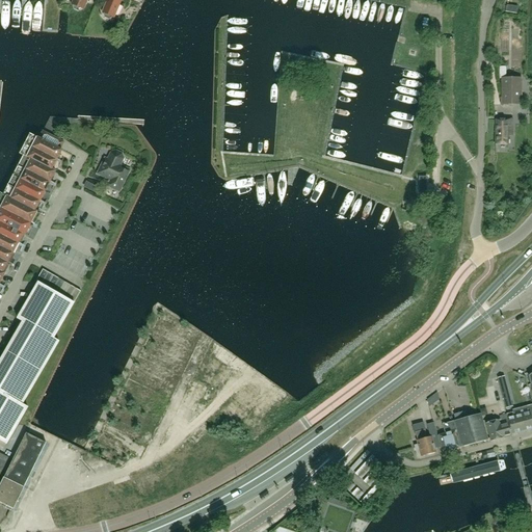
[(73,0),(71,4),(74,5),(73,6),(74,9),(78,10),(81,9),(81,8),(83,9),(86,0),(73,0)]
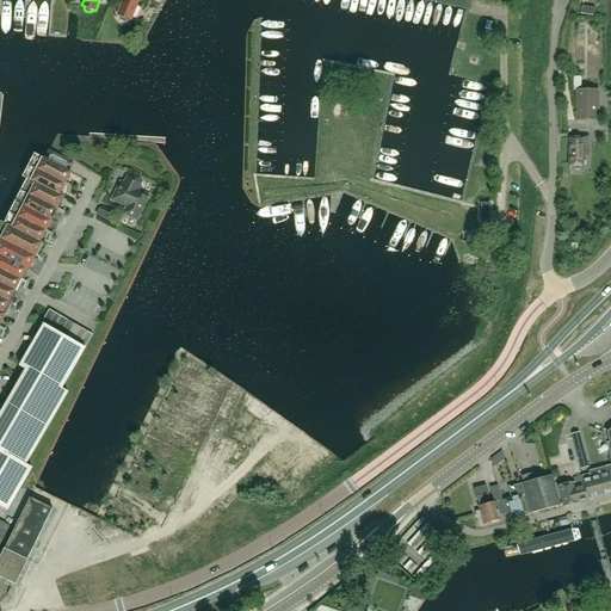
[(131,19),(140,0),(139,0),(118,0),(123,1),(117,13),(119,14),(119,17),(121,19),(125,22),(128,20),(129,18),(131,19)]
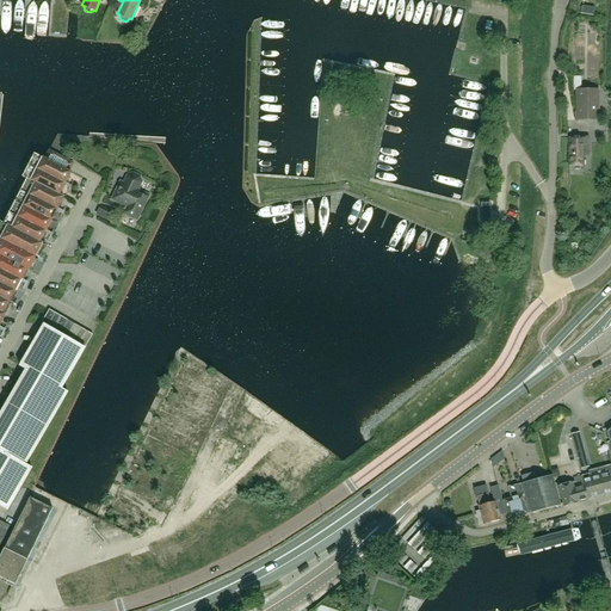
[(586,37),(587,63),(597,63),(596,36),(586,37)]
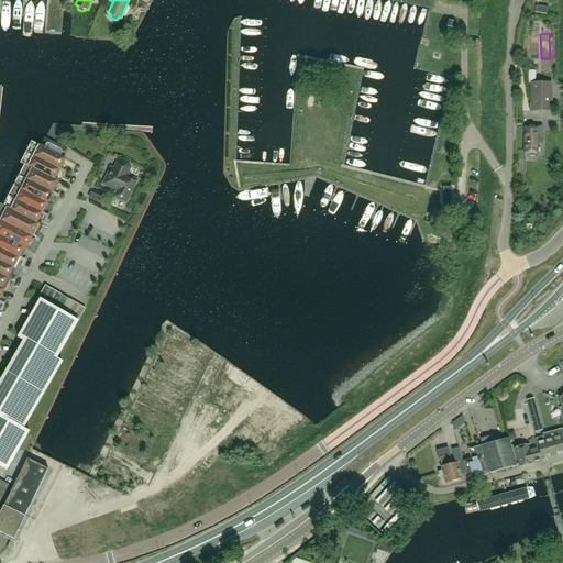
[(530,110),(552,111),(552,83),(536,81),(536,70),(528,70),(528,83),(531,83),(530,110)]
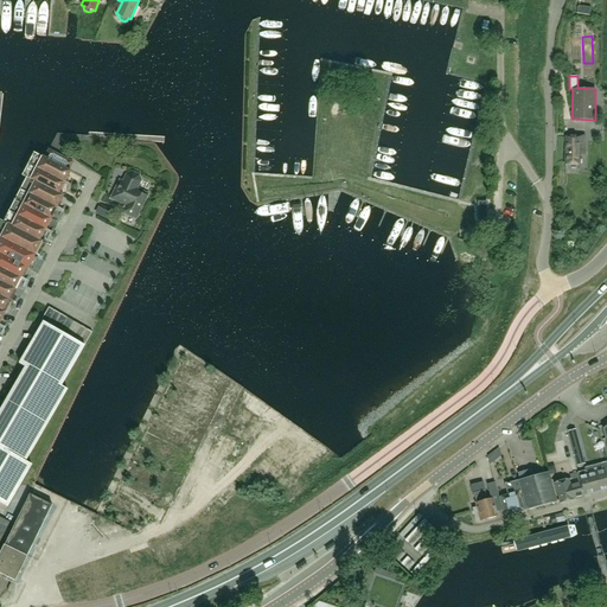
[(585,136),(566,136),(564,164),(580,164),(580,152),(585,152),(585,136)]
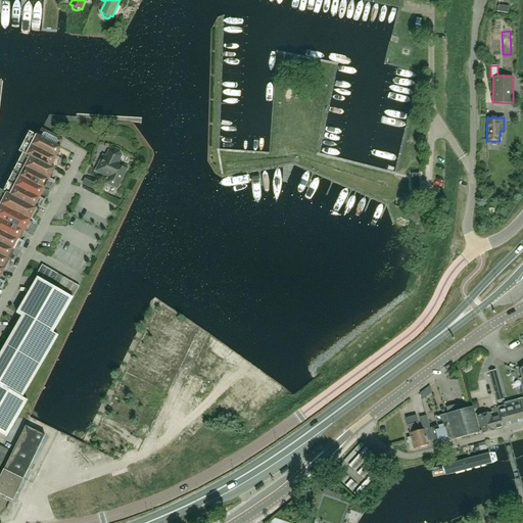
[(29,131),(24,141),(56,157),(61,148),(59,147),(62,140),(42,129),(38,136),(29,131)]
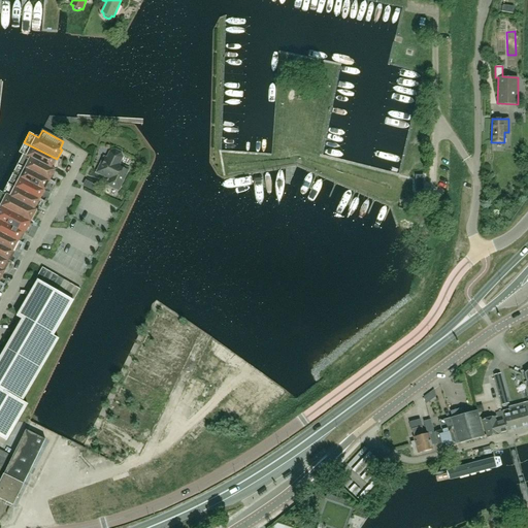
[(57,159),(24,142),(19,153),(23,155),(23,154),(52,169),(52,168),(57,159)]
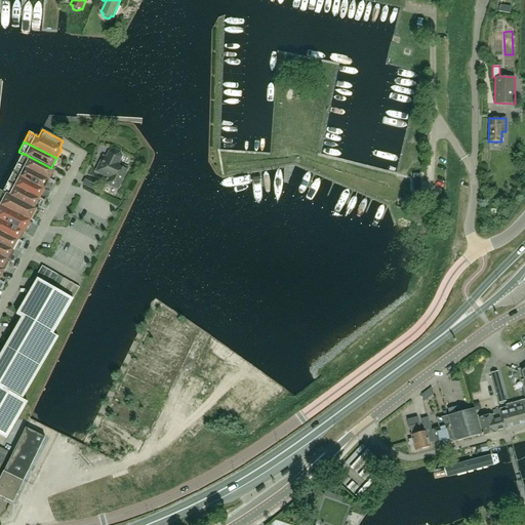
[(118,189),(127,168),(118,164),(121,156),(120,152),(114,150),(110,151),(107,158),(104,157),(97,171),(106,175),(107,173),(111,175),(108,184),(118,189)]
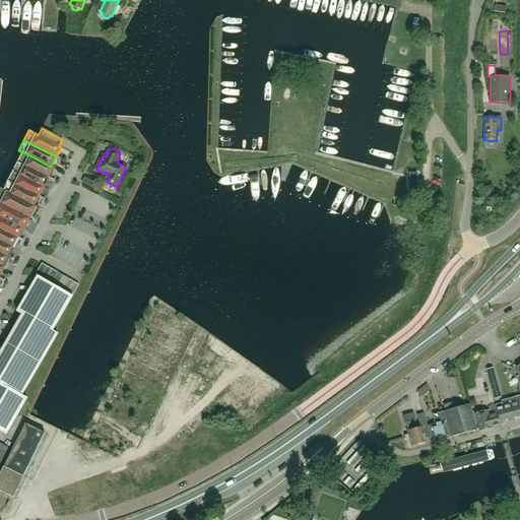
[(51,167),(22,151),(22,152),(17,161),(49,179),(54,168),(51,166),(51,167)]
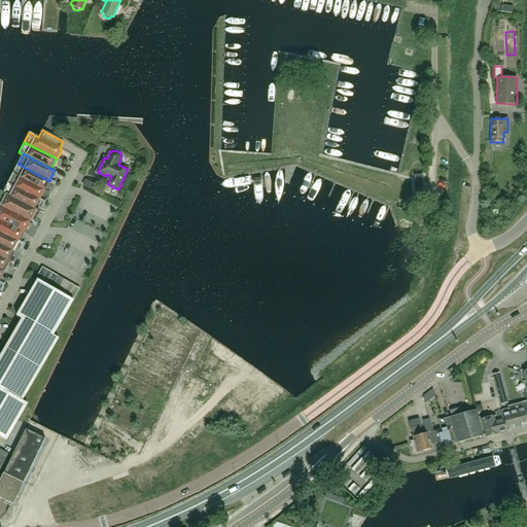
[(12,174),(44,190),(49,181),(18,164),(12,174)]
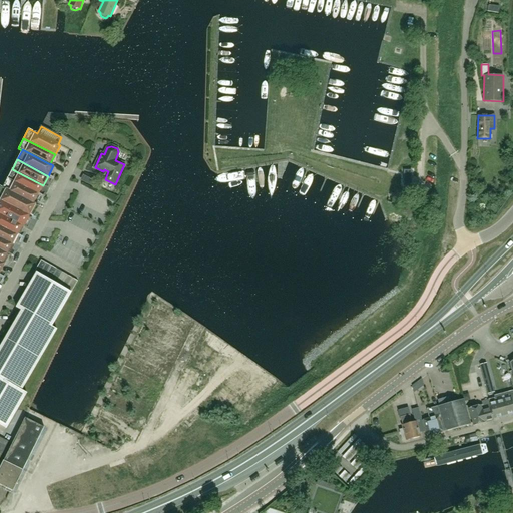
[(43,185),(12,169),(7,178),(38,194),(43,185)]
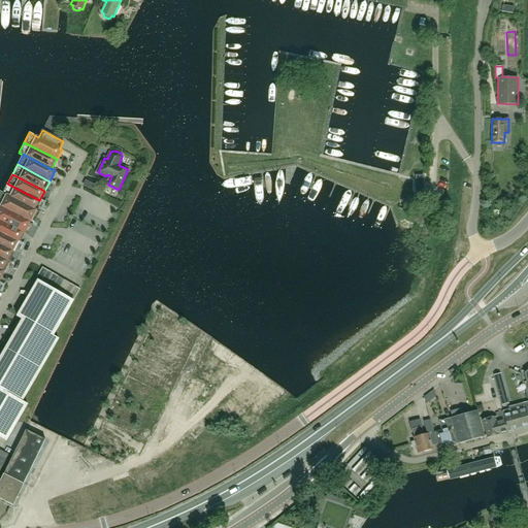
[(7,184),(3,193),(35,209),(39,200),(7,184)]
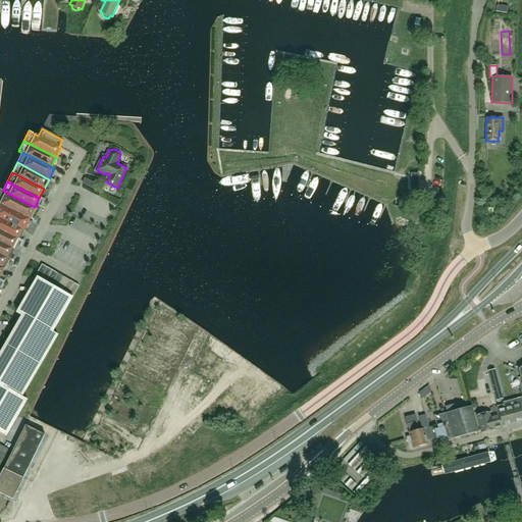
[(94,193),(97,188),(85,181),(83,187),(94,193)]
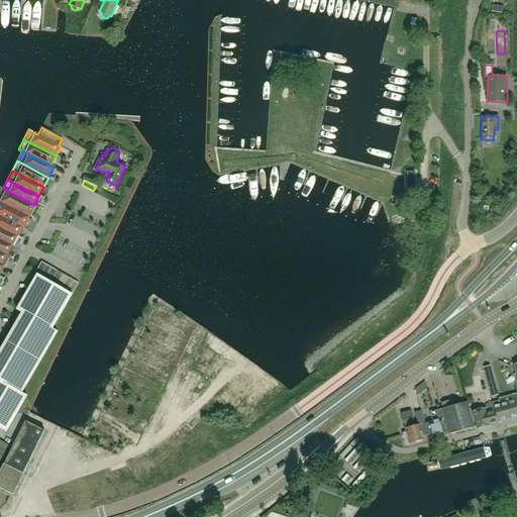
[(34,205),(3,189),(0,187),(0,202),(30,217),(36,206),(34,205)]
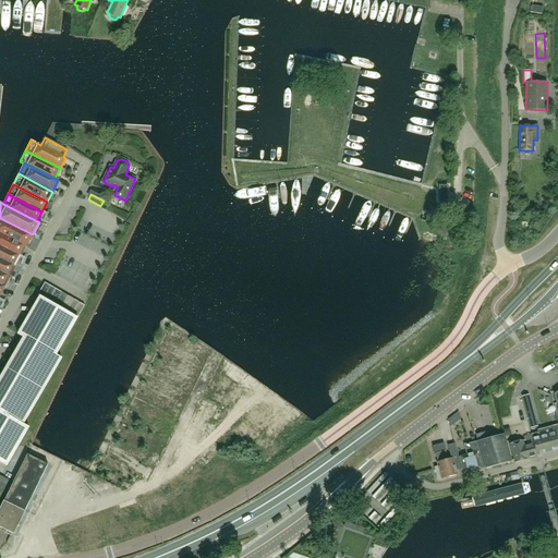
[(0,233),(24,246),(26,247),(33,234),(0,218),(0,233)]
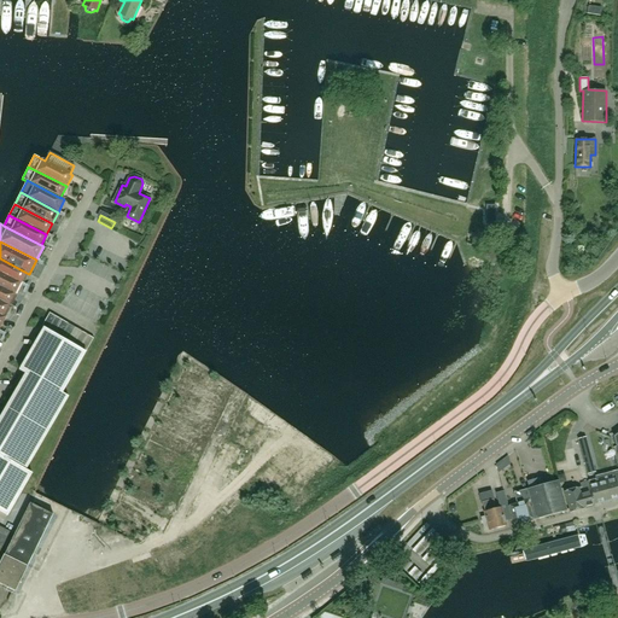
[(0,272),(21,284),(27,273),(0,258),(0,272)]
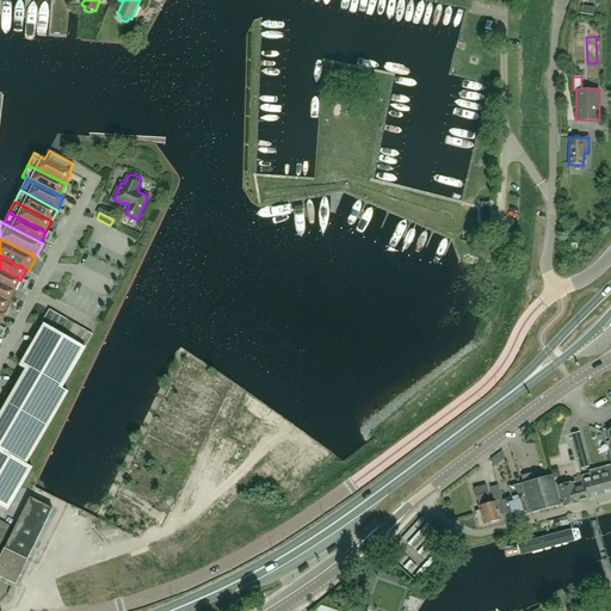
[(0,283),(16,291),(20,281),(0,269),(0,283)]
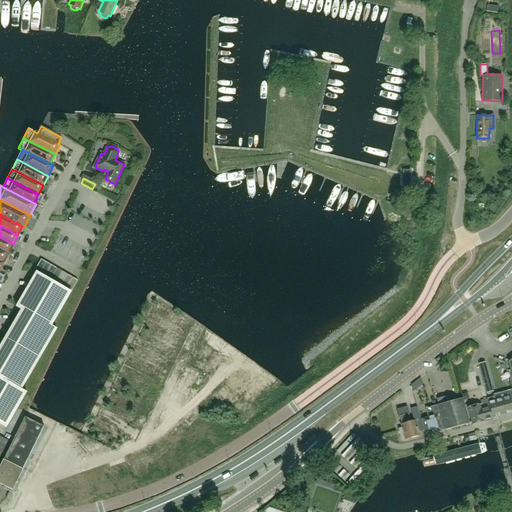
[(0,249),(8,253),(13,244),(0,237),(0,249)]
